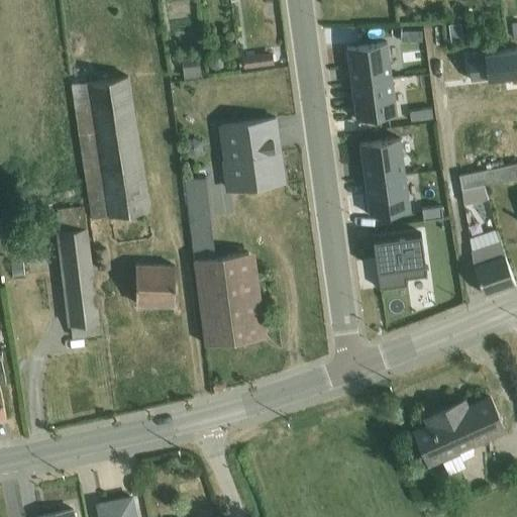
[(460,24),(448,26),(450,44),(462,42),(460,24)]
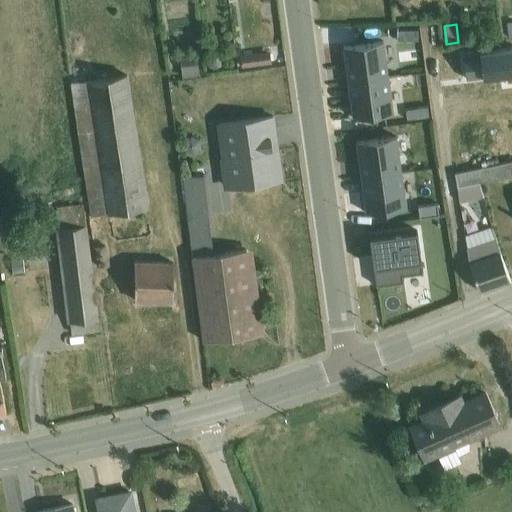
[(416,31),(396,31),(396,41),(416,41),(416,31)]
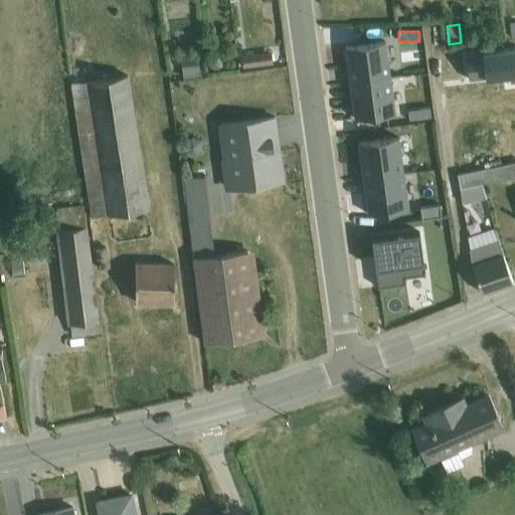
[(350,84),(390,78),(385,43),(345,48),(350,84)]
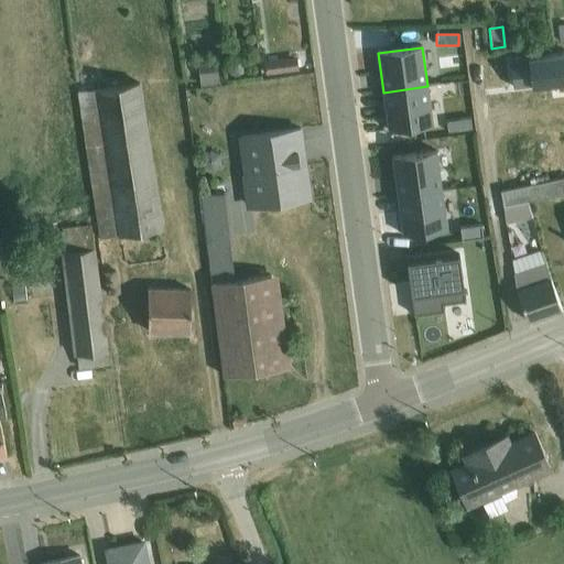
[(563,55),(529,61),(532,87),(563,83),(563,55)]
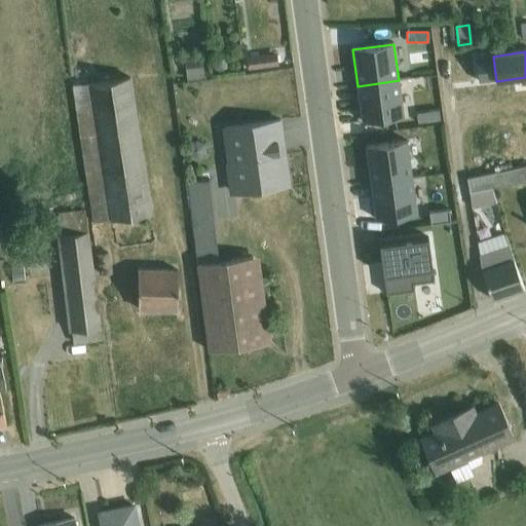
[(276,54),(247,59),(248,70),(277,67),(276,54)]
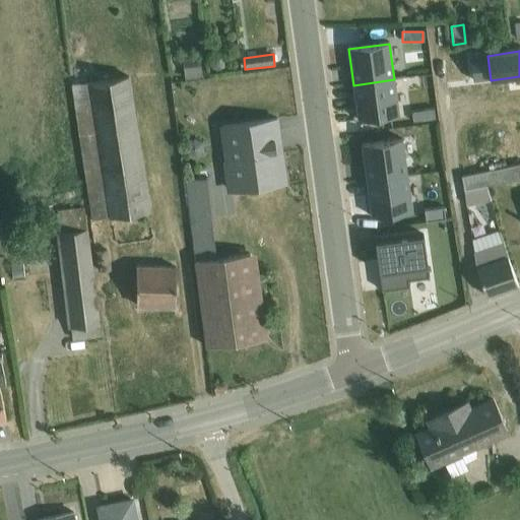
[(199,57),(183,59),(185,79),(201,77),(199,57)]
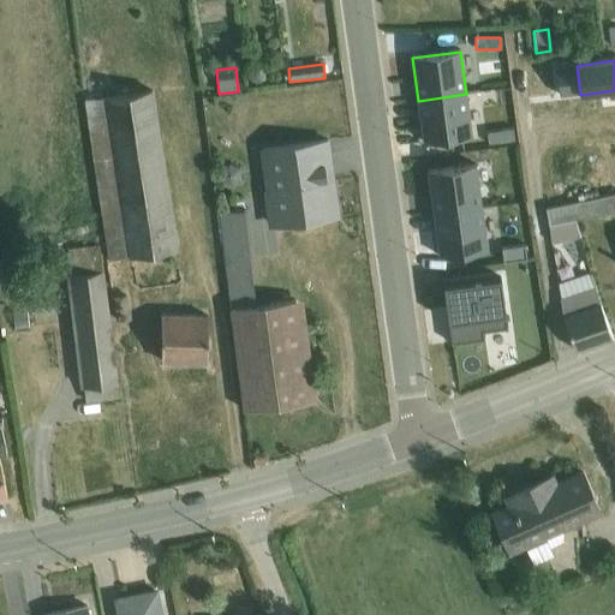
[(154,90),(85,100),(108,260),(177,250),(154,90)]
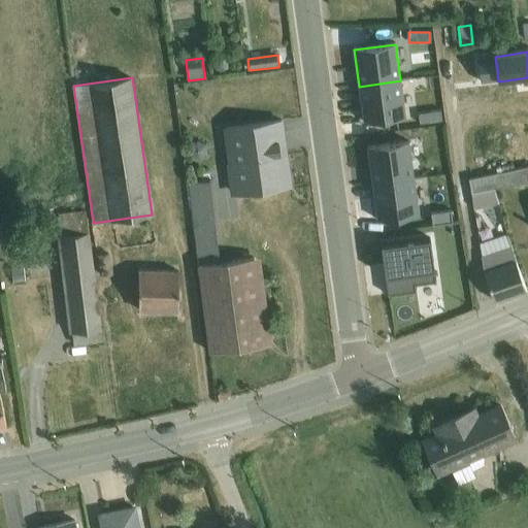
[(400,80),(359,87),(364,123),(404,118),(400,80)]
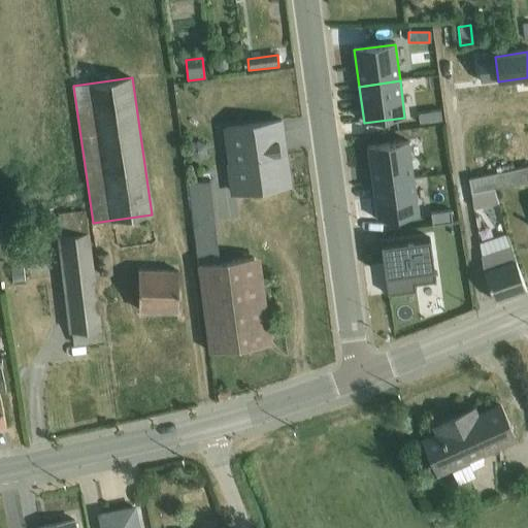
[(232,195),(271,190),(271,191),(292,188),(283,121),(262,123),(225,129),(232,195)]
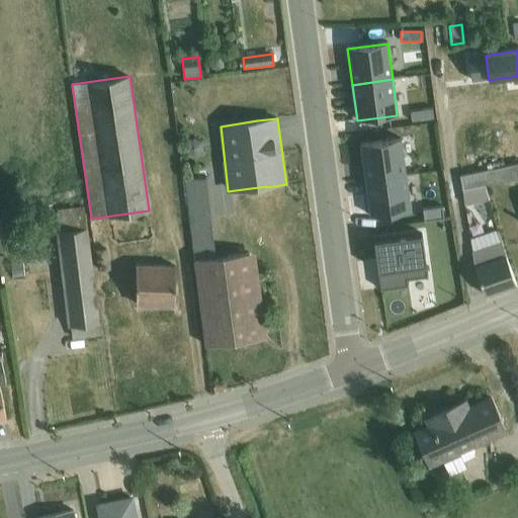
[(365,181),(405,175),(400,140),(360,145),(365,181)]
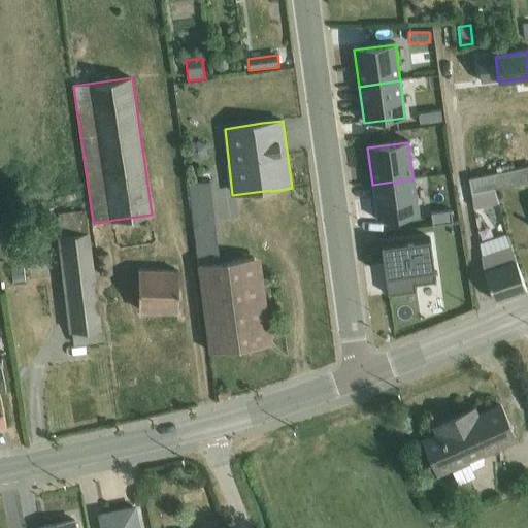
[(471,195),(494,191),(527,184),(527,167),(469,180),(471,195)]
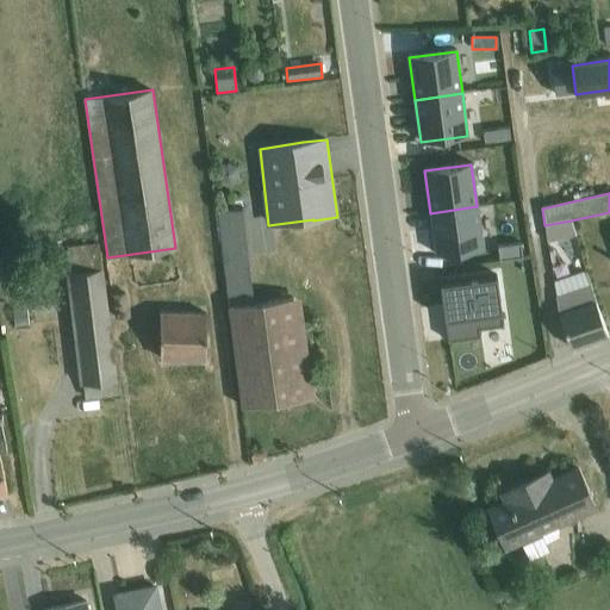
[(477,206),(430,213),(436,255),(483,249),(477,206)]
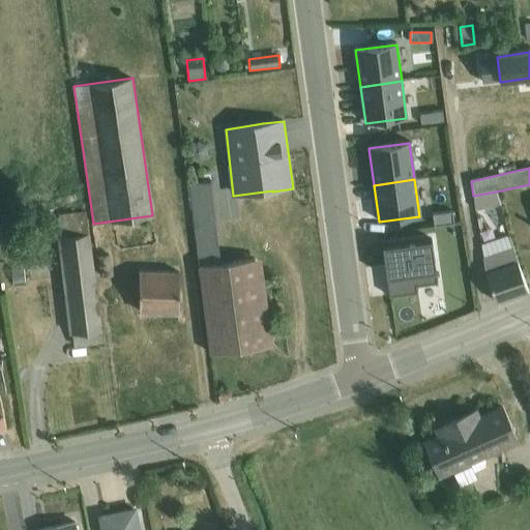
[(266,348),(254,260),(225,264),(214,181),(188,184),(210,354),(266,348)]
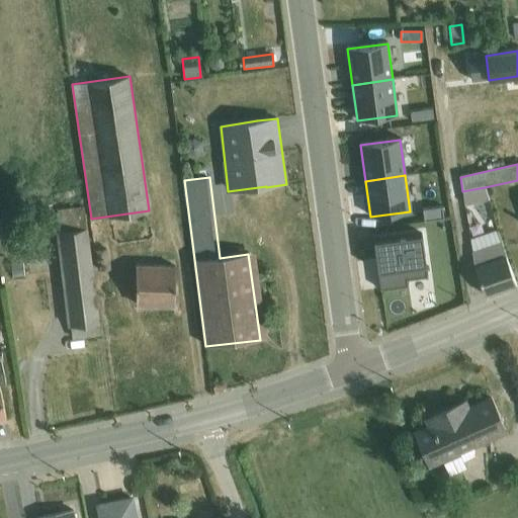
[(485,187),(462,191),(464,205),(489,201),(485,187)]
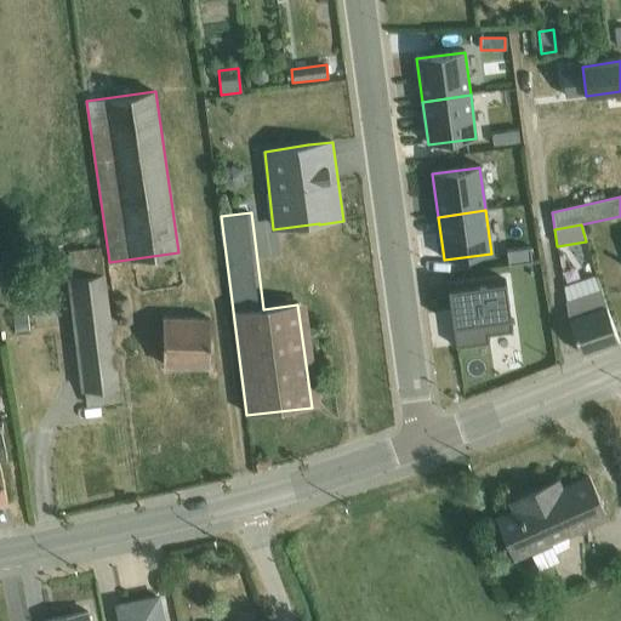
[(519,243),(495,245),(496,258),(520,256),(519,243)]
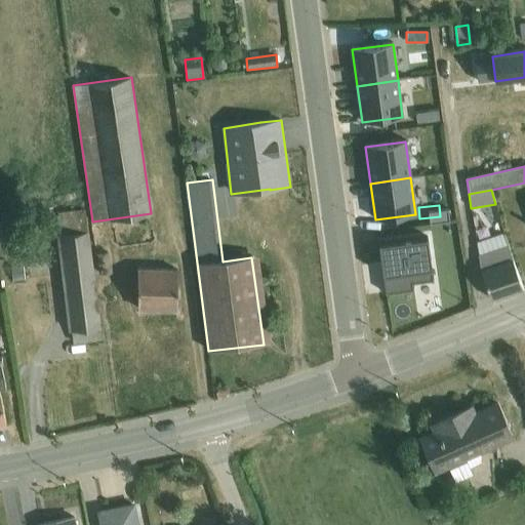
[(85,210),(56,214),(59,236),(56,236),(69,332),(71,331),(73,345),(102,340),(85,210)]
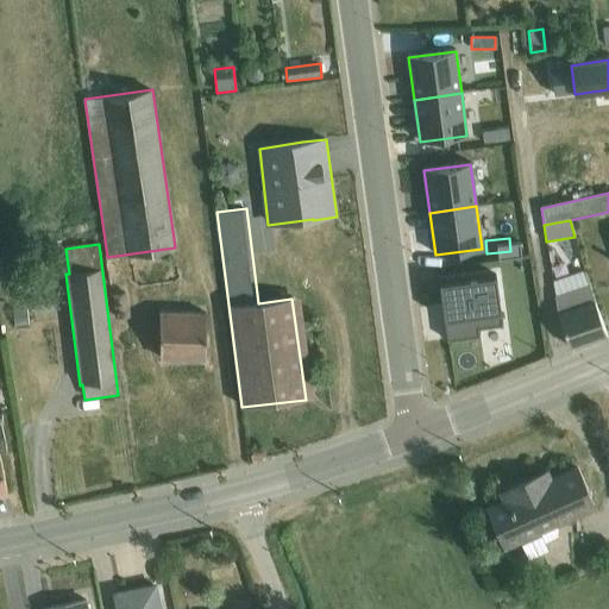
[(585,275),(553,283),(558,315),(570,350),(607,337),(585,275)]
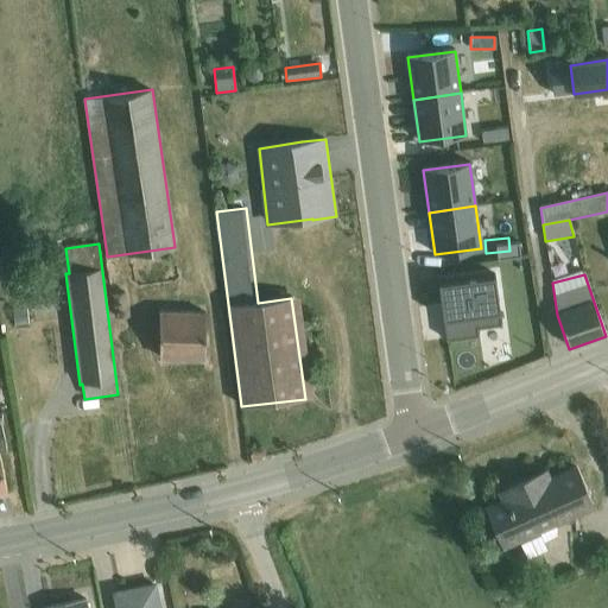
[(495,276),(438,283),(447,341),(449,341),(449,337),(475,334),(476,337),(479,337),(477,327),(499,323),(499,325),(501,325),(495,276)]
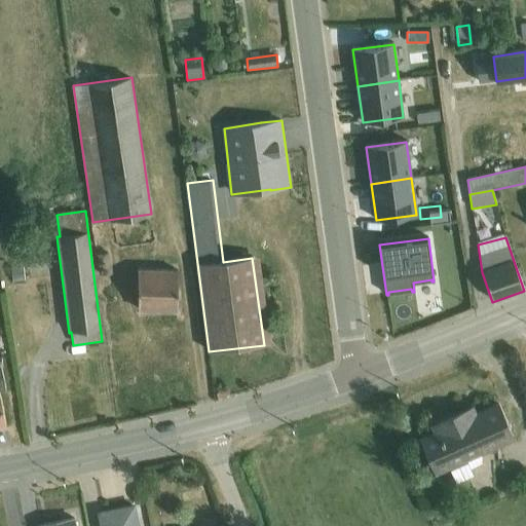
[(252,258),(264,345),(271,344),(259,257),(252,258)]
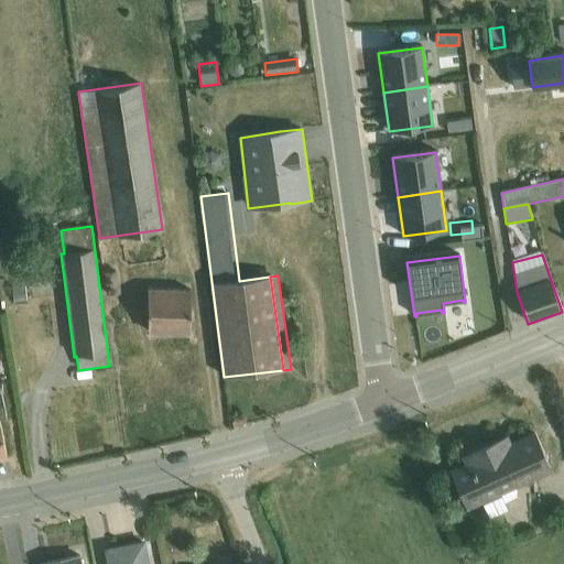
[(191,290),(149,290),(148,333),(191,334),(191,290)]
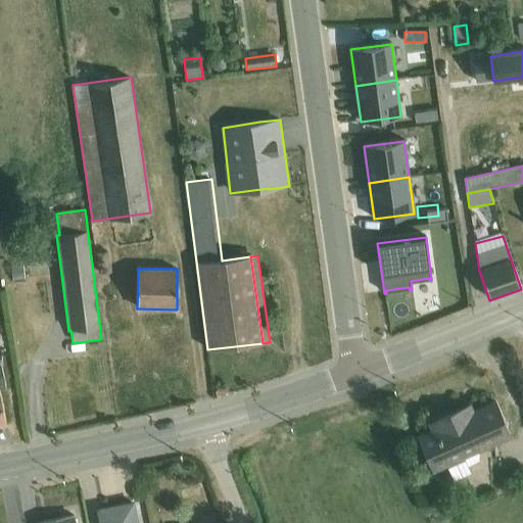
[(434,430),(419,437),(434,472),(447,466),(454,480),(471,473),(468,465),(481,460),(477,452),(511,437),(495,402),(464,417),(460,409),(431,422),(434,430)]
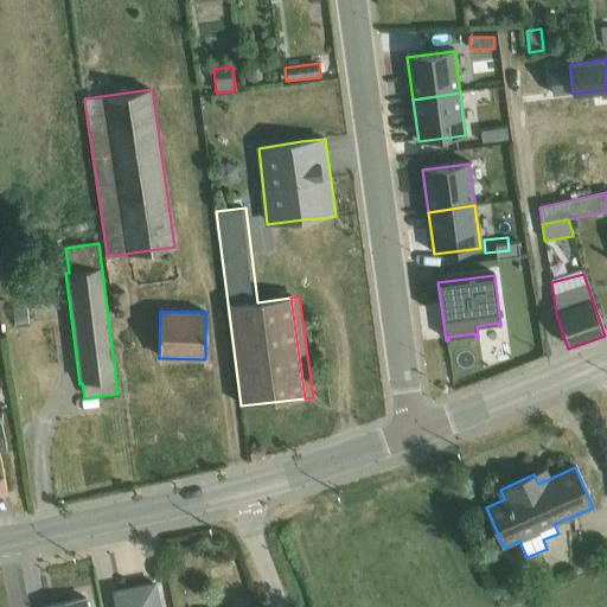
[(158,606),(153,586),(116,593),(119,606),(158,606)]
